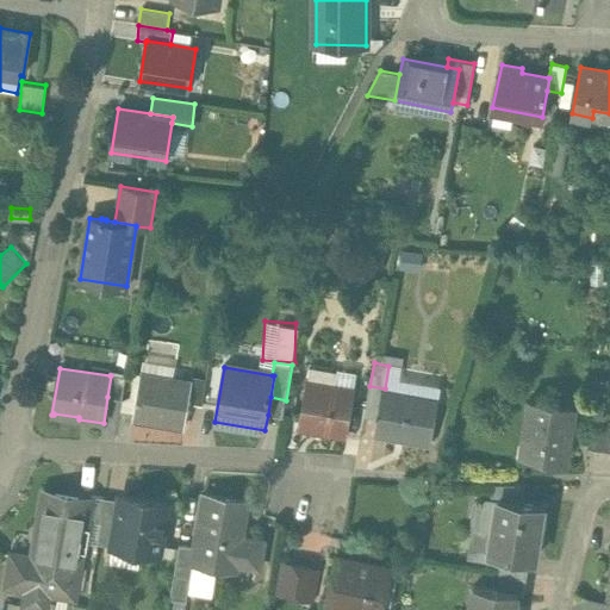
[(337,372),(310,368),(307,380),(306,380),(298,429),(347,437),(355,388),(335,385),(337,372)]
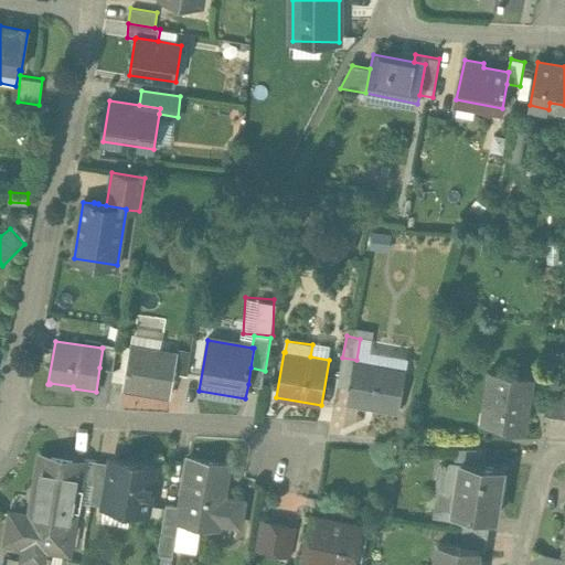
[(117,344),(102,342),(102,348),(103,348),(99,368),(113,370),(117,344)]
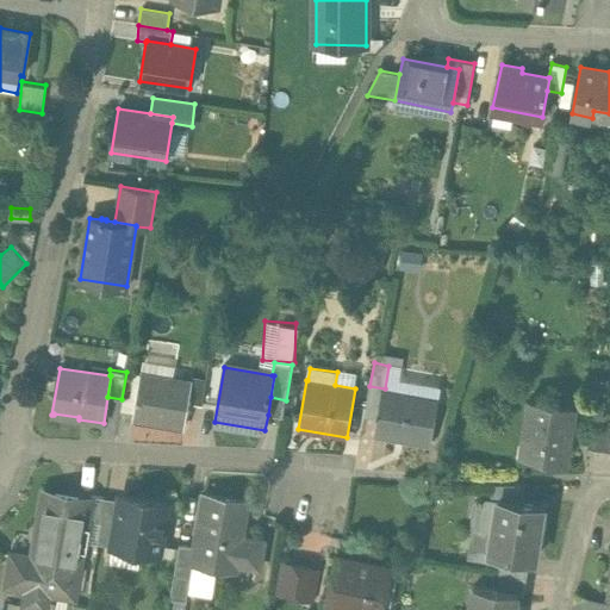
[(192,383),(141,374),(134,418),(185,427),(188,403),(192,383)]
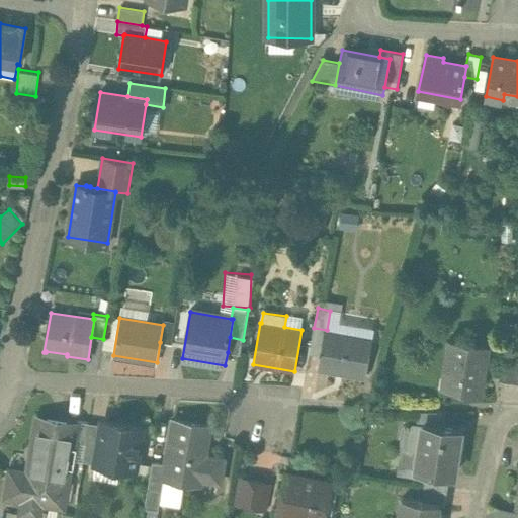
[(176,322),(164,320),(163,325),(160,342),(172,344),(176,322)]
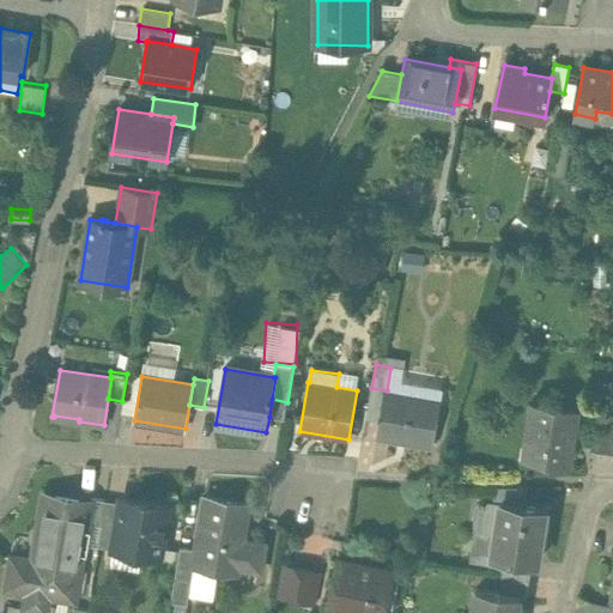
[(387,390),(371,388),(366,417),(381,419),(384,393),(387,393),(387,390)]
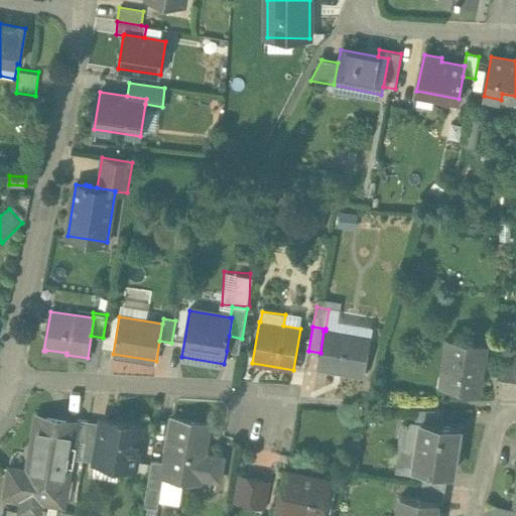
[(326,331),(324,331),(320,353),(318,366),(364,374),(370,339),(326,331)]
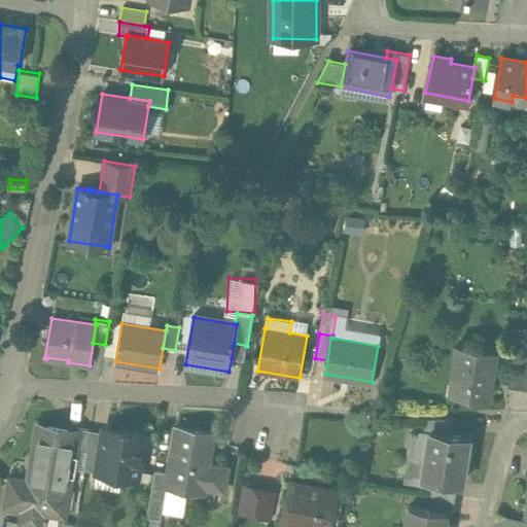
[(247,346),(234,343),(232,358),(244,360),(247,346)]
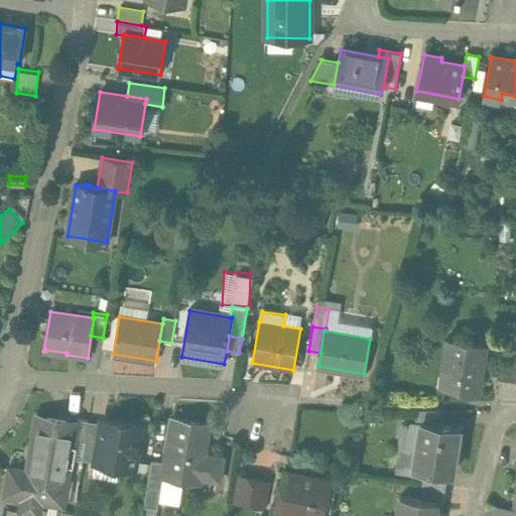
[(486,342),(448,336),(441,384),(442,384),(443,379),(461,382),(461,387),(479,389),(486,342)]
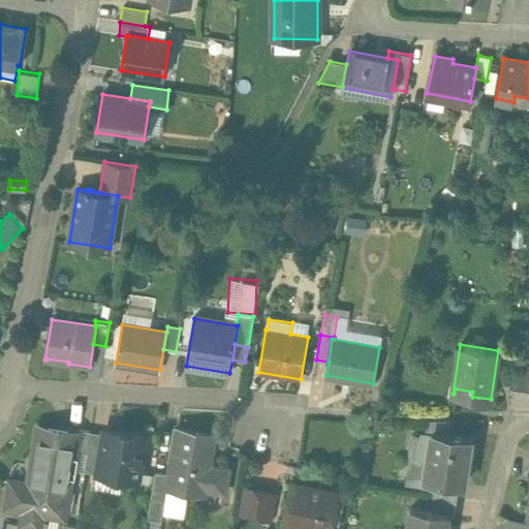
[(528,368),(516,367),(512,389),(528,391),(528,368)]
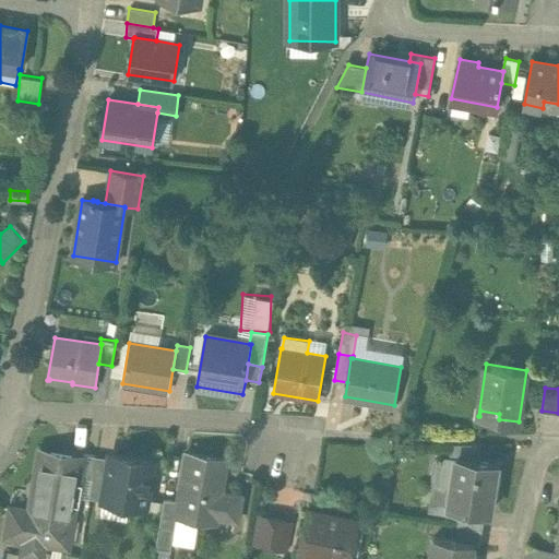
[(480,443),(452,444),(449,458),(456,459),(456,458),(478,461),(480,443)]
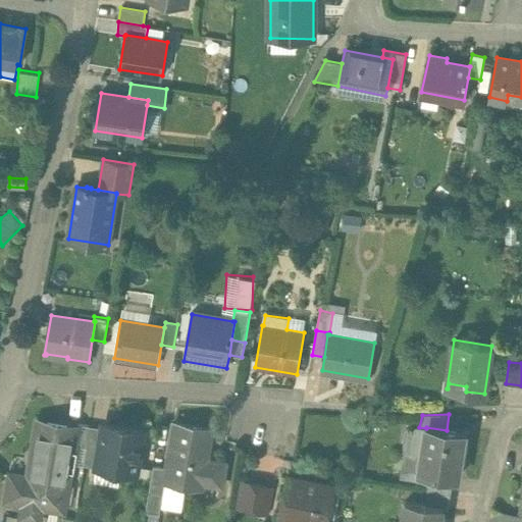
[(75,429),(37,423),(28,476),(28,477),(68,484),(75,446),(77,429),(75,429)]
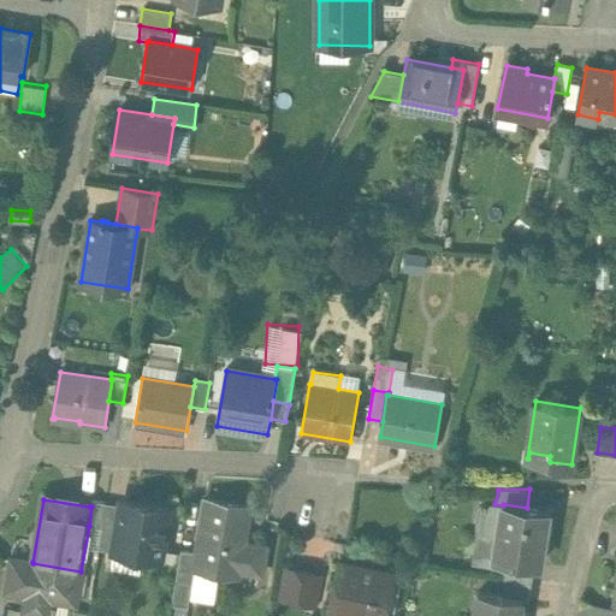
[(170,507),(122,499),(117,531),(113,551),(161,560),(170,507)]
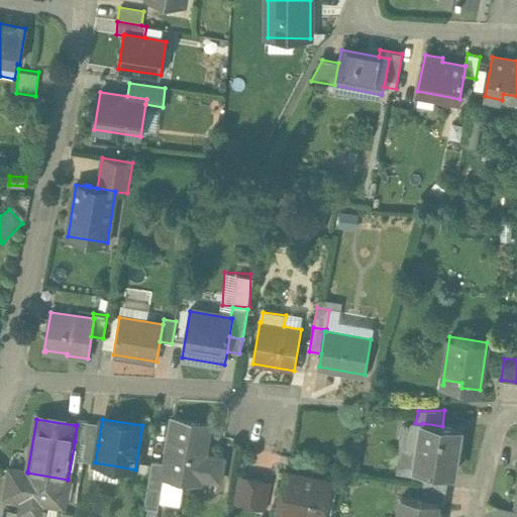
[(211,426),(172,419),(165,463),(163,476),(164,476),(201,482),(202,479),(220,482),(224,457),(206,454),(211,426)]
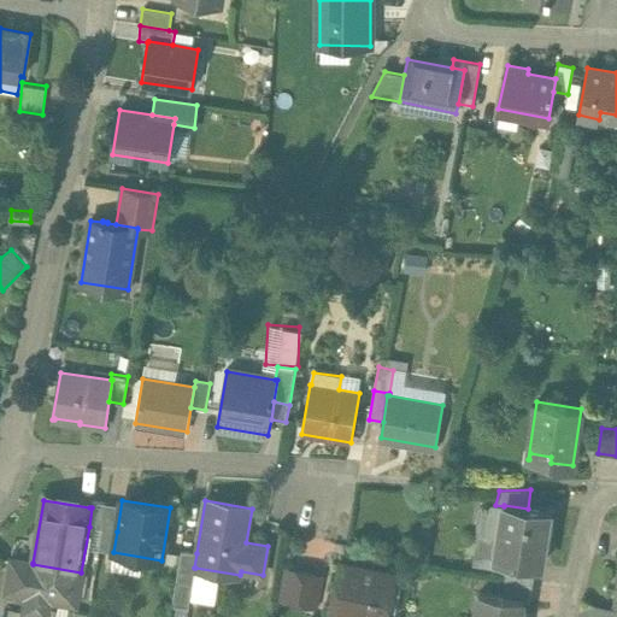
[(107,504),(90,501),(89,507),(92,507),(89,527),(103,529),(107,504)]
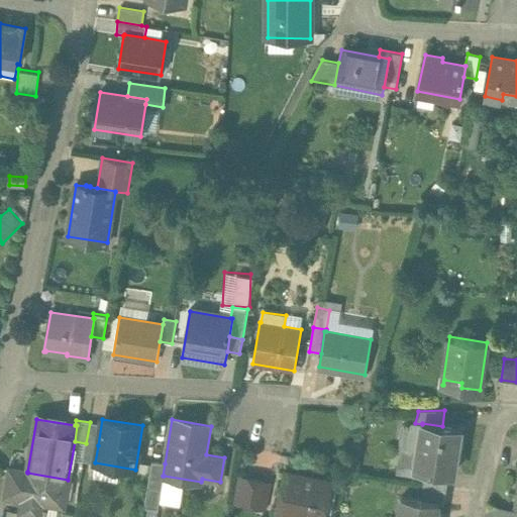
[(102,424),(90,422),(86,443),(98,445),(102,424)]
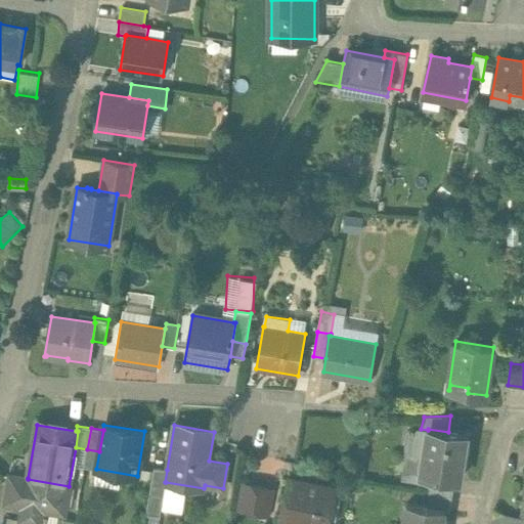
[(448,432),(428,429),(428,430),(421,429),(412,428),(408,431),(407,437),(406,447),(422,449),(422,450),(425,451),(422,475),(437,477),(454,480),(460,481),(463,463),(460,463),(462,449),(465,449),(467,435),(448,432)]
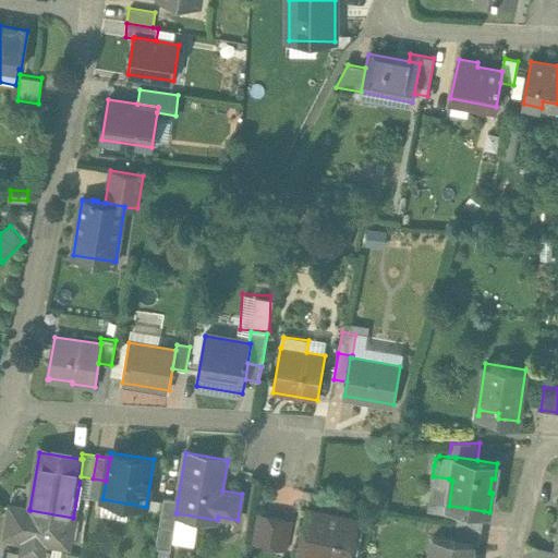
[(178,500),(164,498),(156,547),(171,549),(177,513),(176,513),(178,500)]
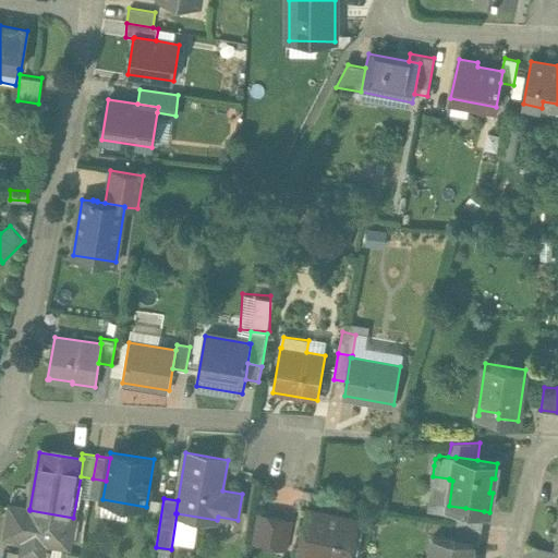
[(73,518),(29,510),(29,509),(11,506),(7,536),(24,538),(22,555),(43,557),(46,543),(69,546),(73,518)]
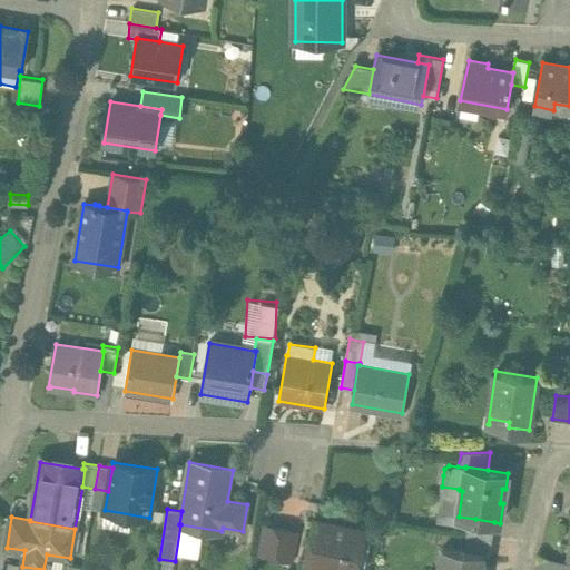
[(494,522),(475,519),(475,523),(470,522),(468,537),(469,537),(490,539),(490,536),(492,537),(494,522)]
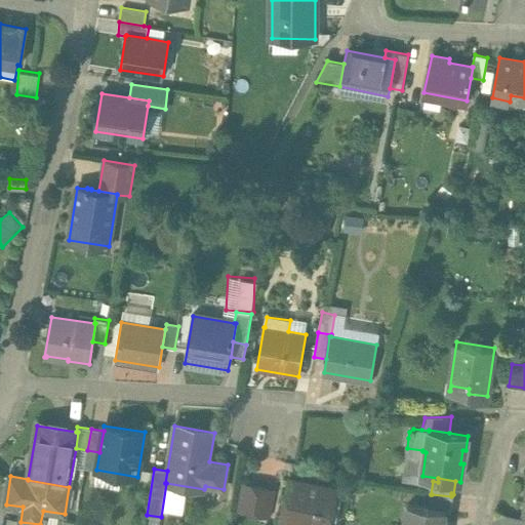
[(329,524),(337,489),(289,480),(281,520),(305,524),(329,524)]
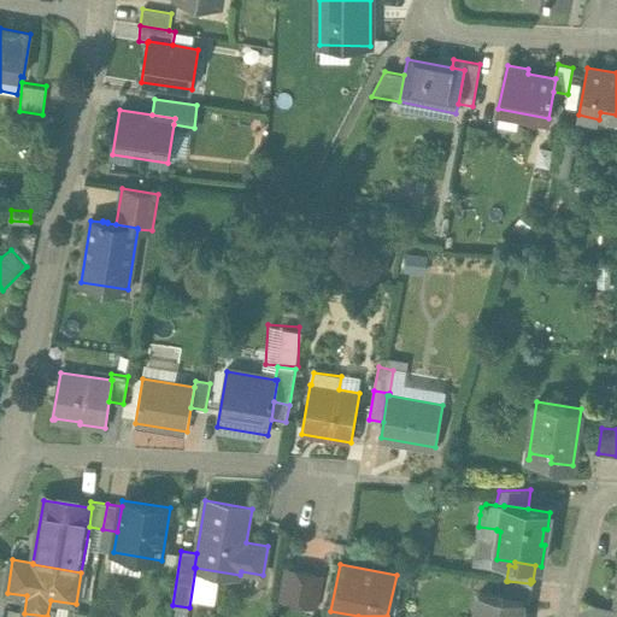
[(322,575),(287,568),(280,601),(316,609),(322,575)]
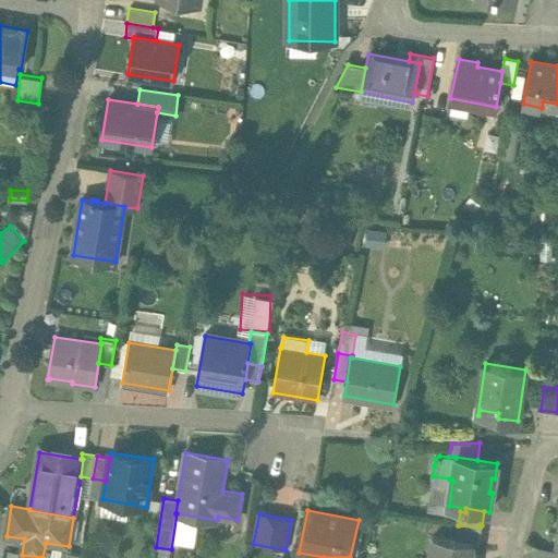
[(480,528),(459,525),(457,540),(473,543),(473,544),(478,545),(482,529),(480,528)]
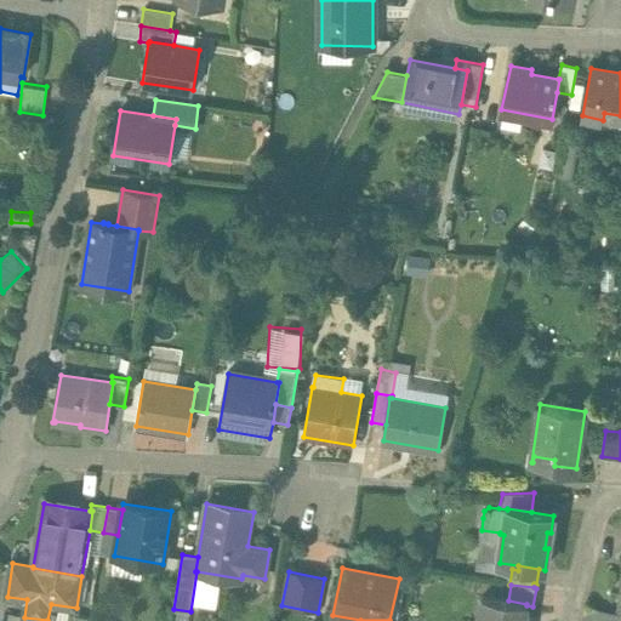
[(508,600),(483,597),(478,620),(524,620),(527,605),(527,604),(508,600)]
